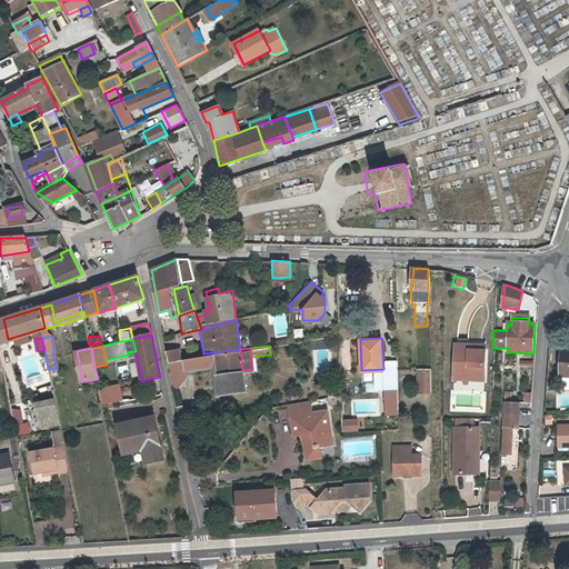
[(465,372),(465,377),(483,378),(482,349),(452,348),(452,372),(465,372)]
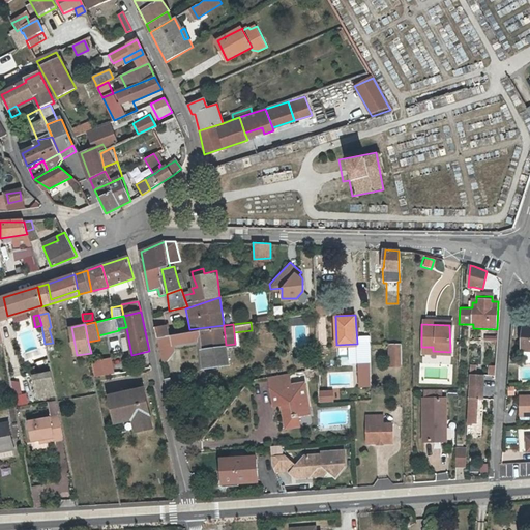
[(226,345),(224,325),(189,329),(168,333),(157,334),(162,359),(163,365),(167,364),(174,354),(173,346),(200,343),(201,353),(203,353),(204,367),(229,363),(226,345)]
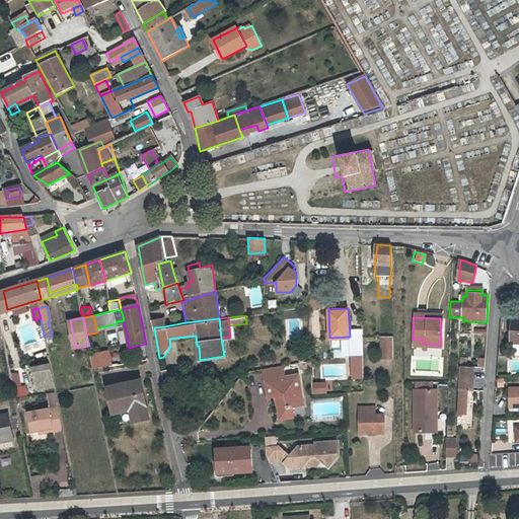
[(152,321),(154,327),(164,326),(163,319),(152,321)]
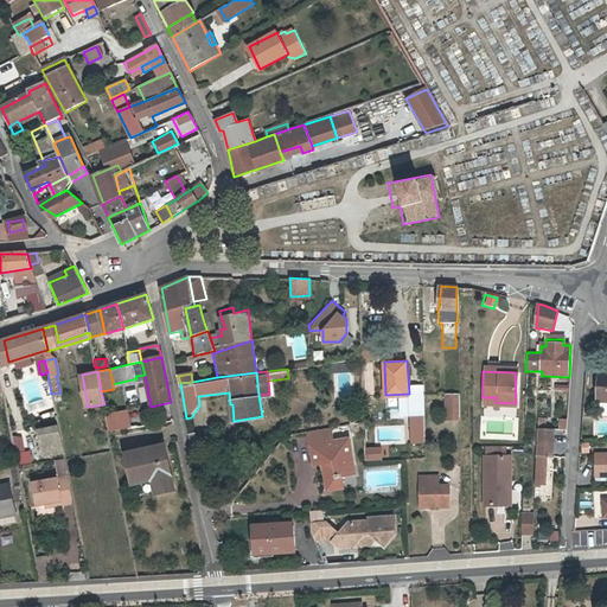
[(459,393),(446,394),(446,417),(459,417),(459,393)]
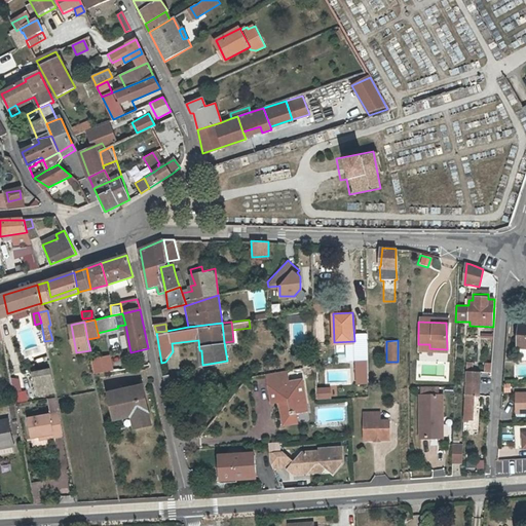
[(110,355),(92,360),(95,373),(113,370),(110,355)]
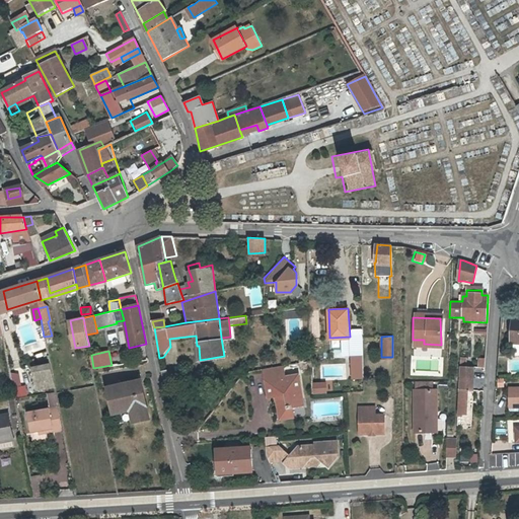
[(48,354),(31,358),(35,376),(38,390),(54,386),(48,354)]
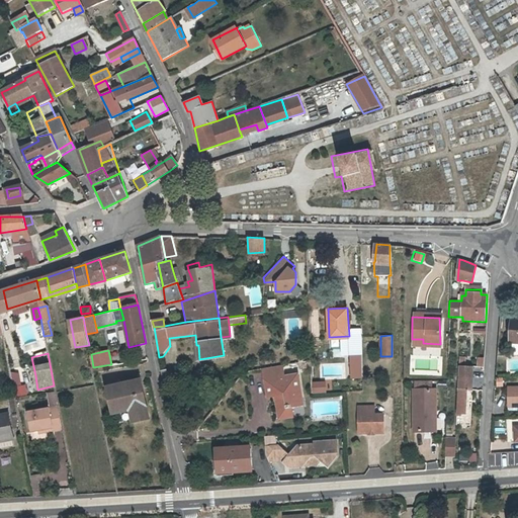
[(347,378),(361,378),(361,353),(348,353),(347,378)]
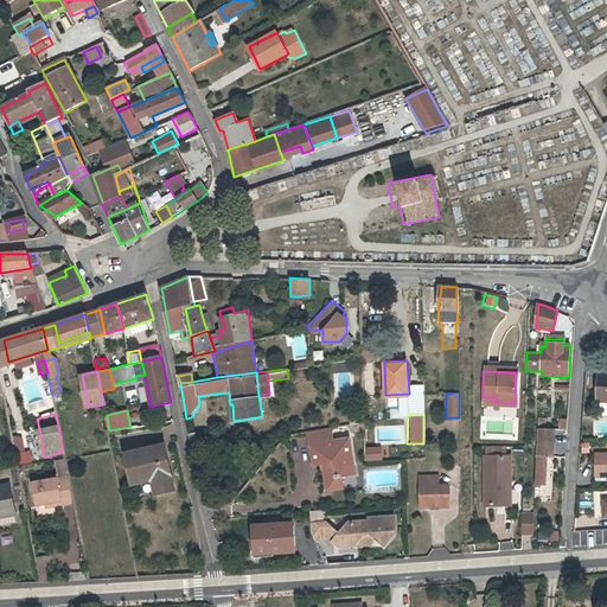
[(332,426),(310,429),(314,462),(321,461),(325,479),(340,478),(359,474),(353,436),(334,439),(332,426)]
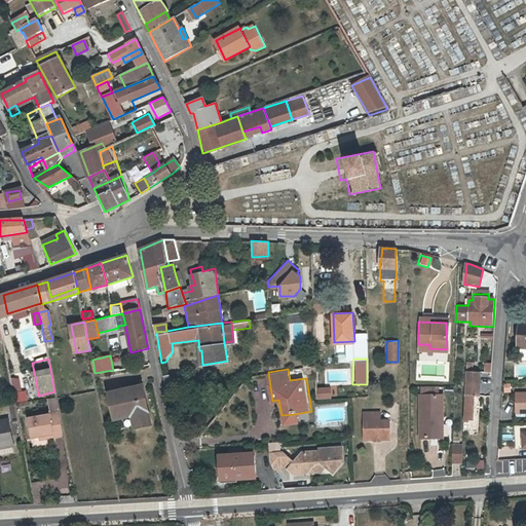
[(26,389),(20,390),(19,377),(11,378),(12,402),(27,401),(26,389)]
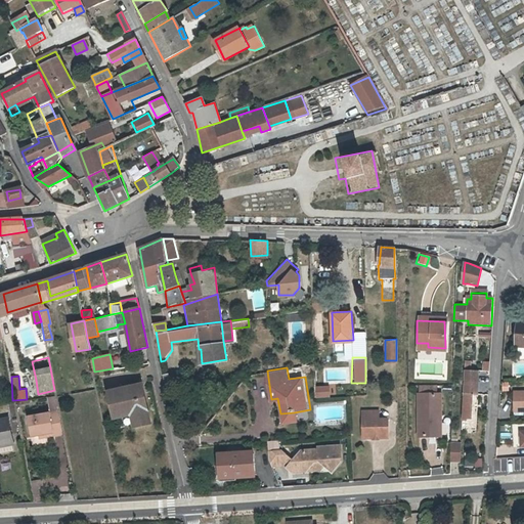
[(108,419),(126,416),(129,429),(149,423),(138,382),(102,389),(108,419)]
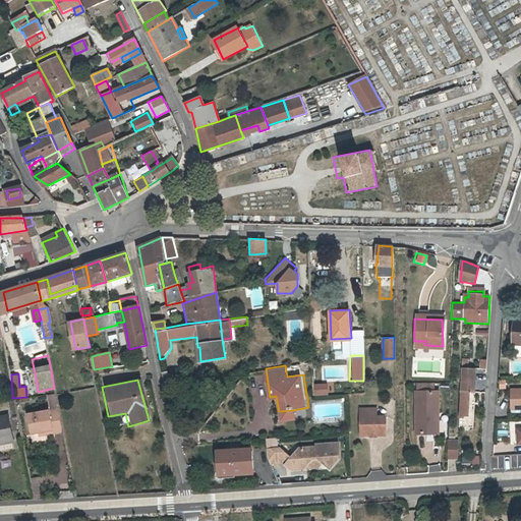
[(470,392),(474,392),(474,380),(461,380),(460,415),(470,415),(470,392)]
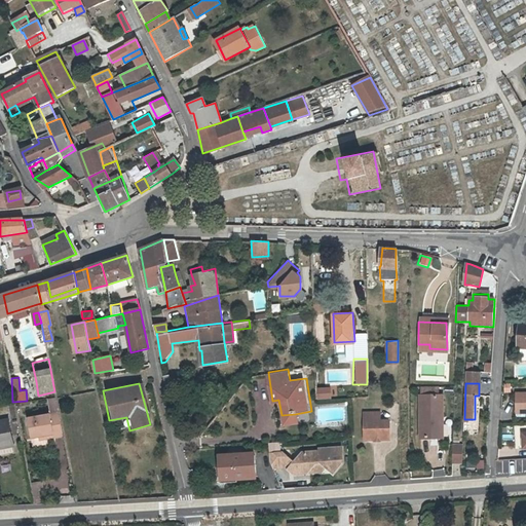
[(314,387),(314,400),(330,399),(329,386),(314,387)]
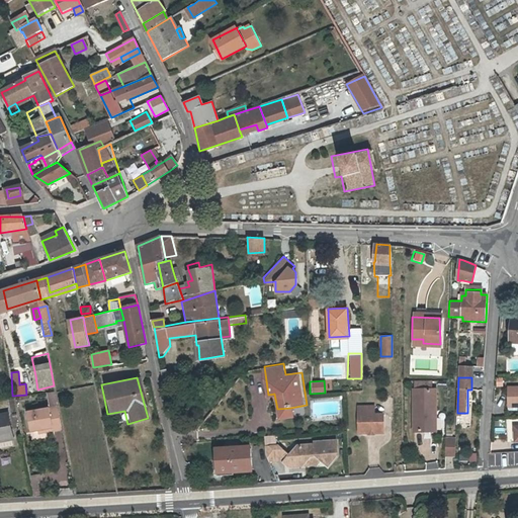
[(517,386),(509,386),(509,402),(517,402),(517,386)]
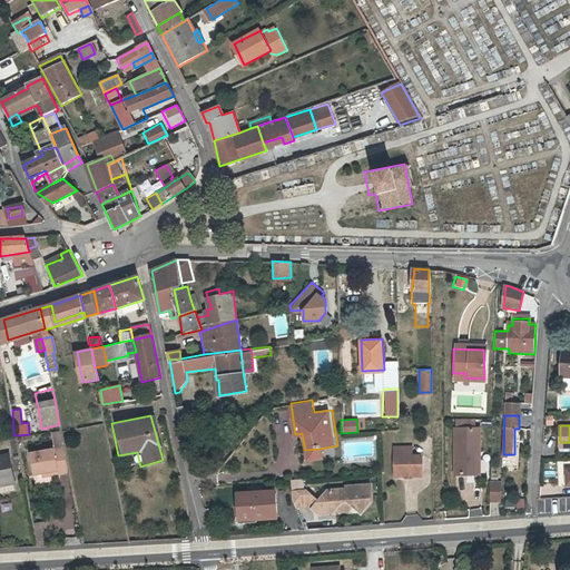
[(52,431),(53,448),(62,445),(61,431),(60,430),(52,431)]
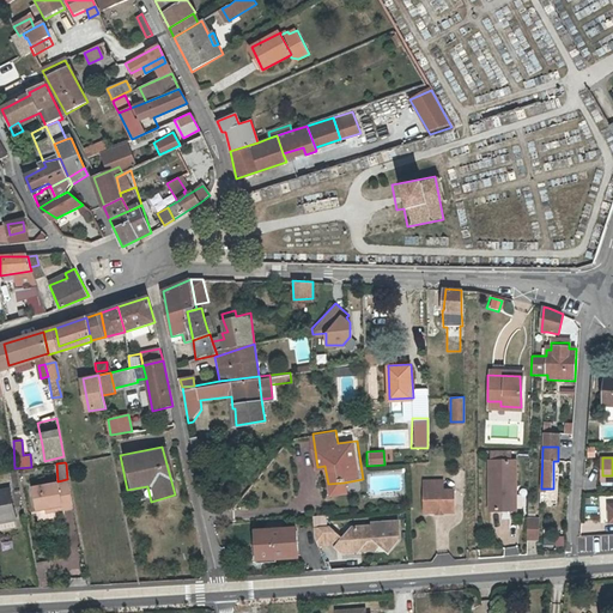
[(515,462),(493,462),(493,471),(489,471),(489,511),(514,511),(515,462)]
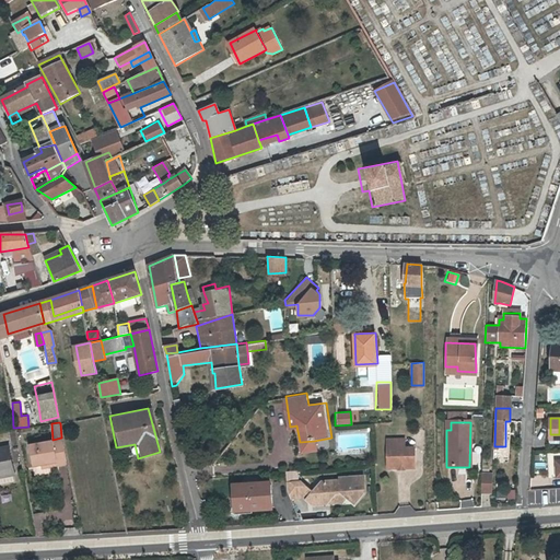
[(559,434),(550,434),(550,443),(559,443),(559,434)]
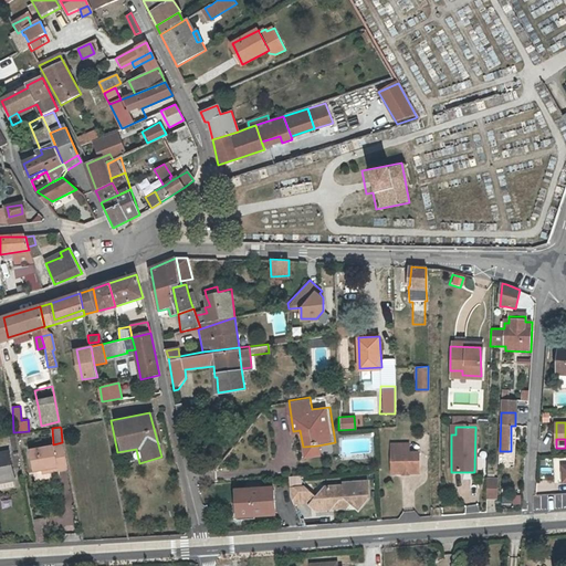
[(62,442),(53,444),(27,448),(30,471),(58,468),(59,470),(69,468),(62,442)]
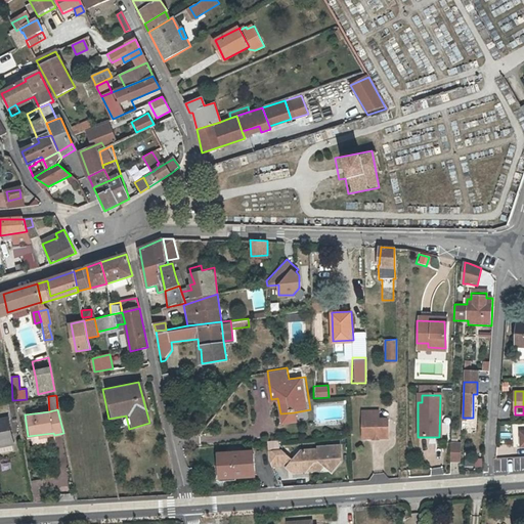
[(377,410),(367,410),(367,437),(387,437),(387,419),(377,419),(377,410)]
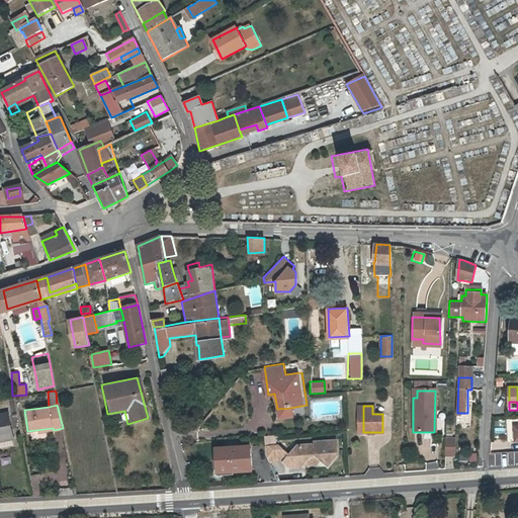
[(454,425),(466,426),(466,417),(455,416),(454,425)]
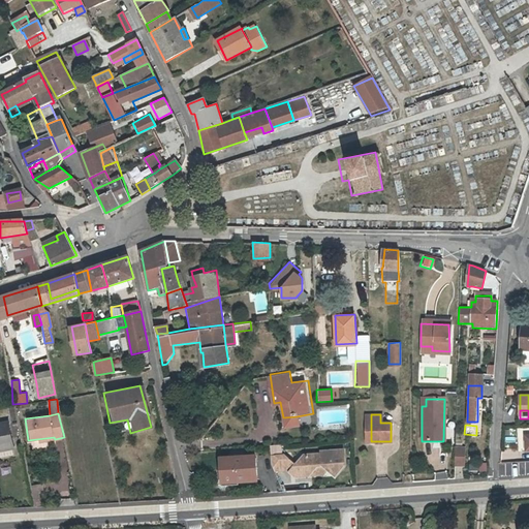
[(8,426),(0,427),(0,450),(13,448),(8,426)]
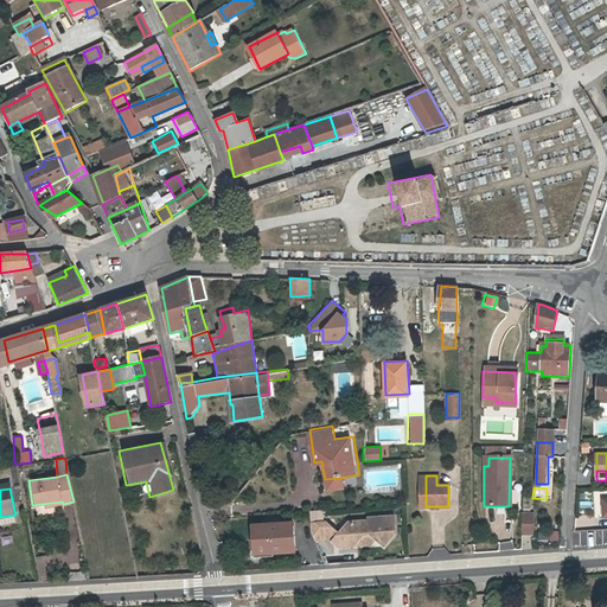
[(311,522),(321,519),(320,510),(308,512),(311,522)]
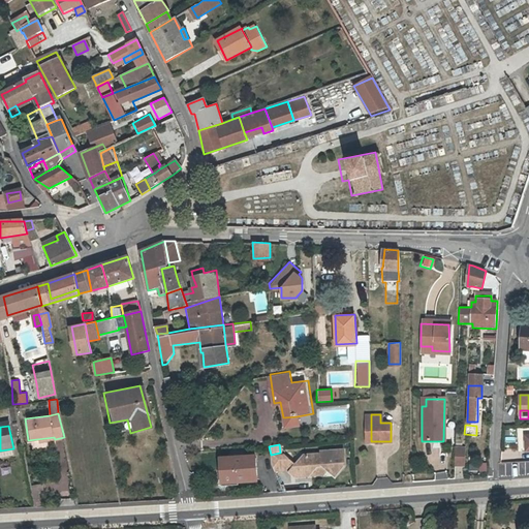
[(455,466),(466,467),(466,448),(455,448),(455,466)]
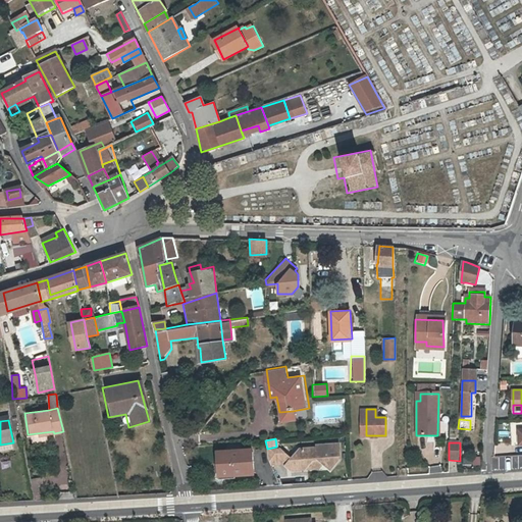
[(282,450),(268,451),(269,459),(271,464),(285,462),(289,465),(290,464),(295,469),(307,468),(314,459),(320,459),(324,463),(331,468),(341,458),(340,444),(318,446),(318,448),(301,450),(293,459),(282,450)]
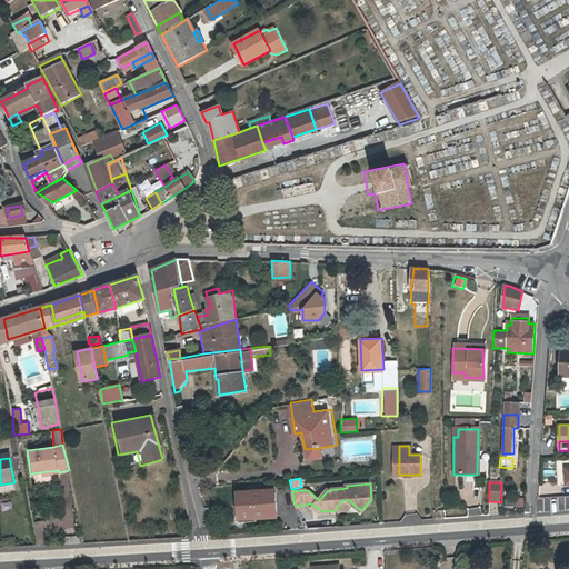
[(279,490),(238,492),(240,523),(282,520),(279,490)]
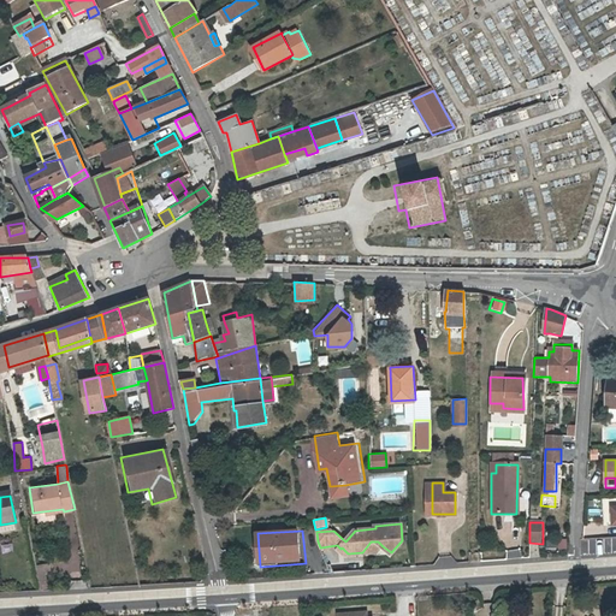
[(371,542),(362,552),(379,551),(383,546),(378,542),(371,542)]
